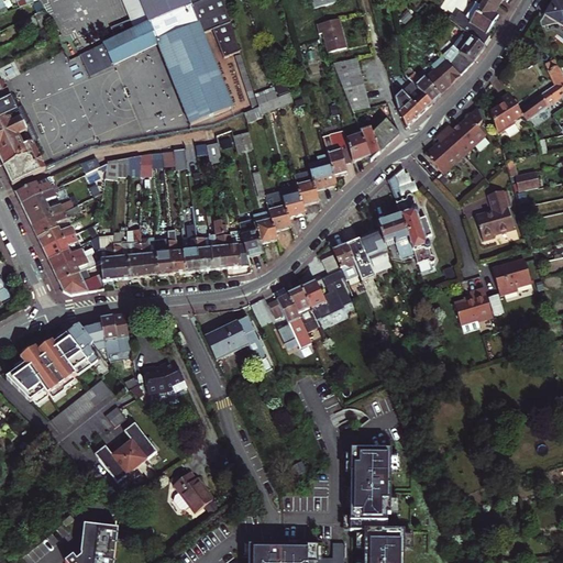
[(106,44),(80,56),(91,78),(116,67),(158,46),(189,125),(232,108),(203,35),(212,31),(223,58),(240,53),(222,0),(206,0),(148,23),(134,31),(116,40),(106,44)]
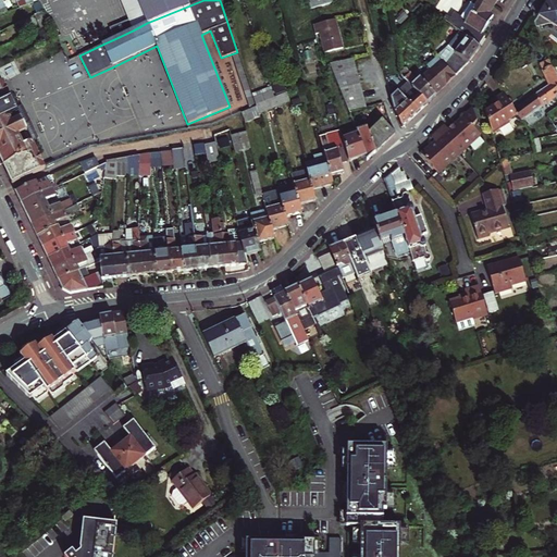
[(120,0),(128,21),(133,31),(143,25),(147,23),(137,0),(120,0)]
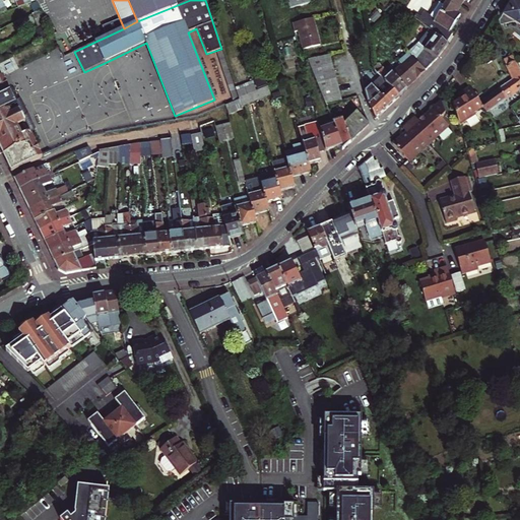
[(128,0),(137,21),(190,0),(128,0)]
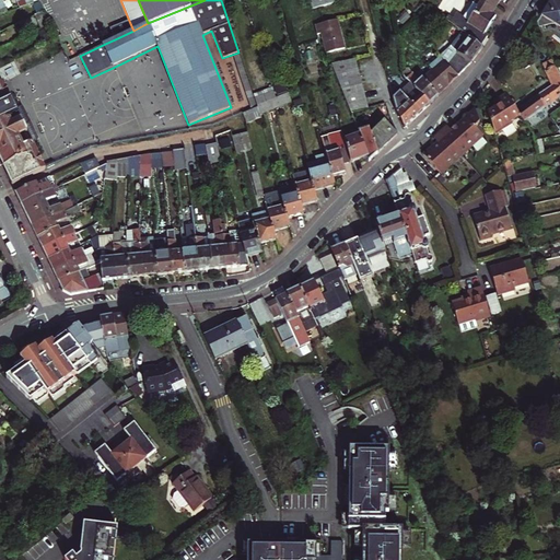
[(497,7),(486,0),(475,0),(468,11),(473,14),(467,23),(483,34),(496,16),(492,14),(497,7)]
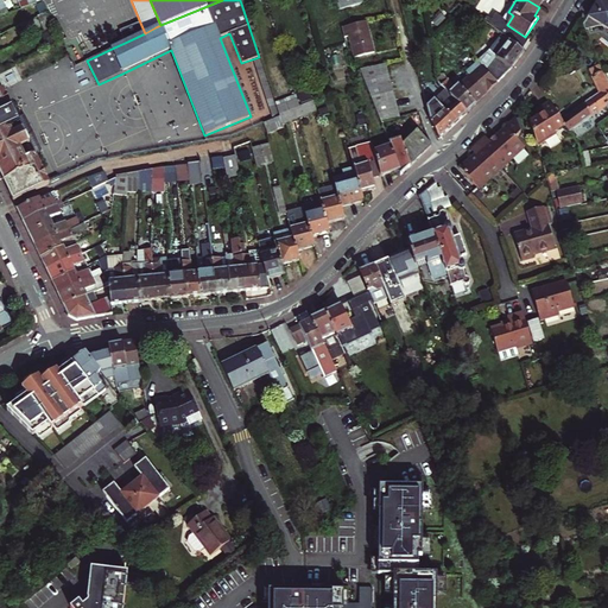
[(607,0),(601,0),(601,2),(597,0),(582,24),(584,29),(601,25),(607,29),(607,0)]
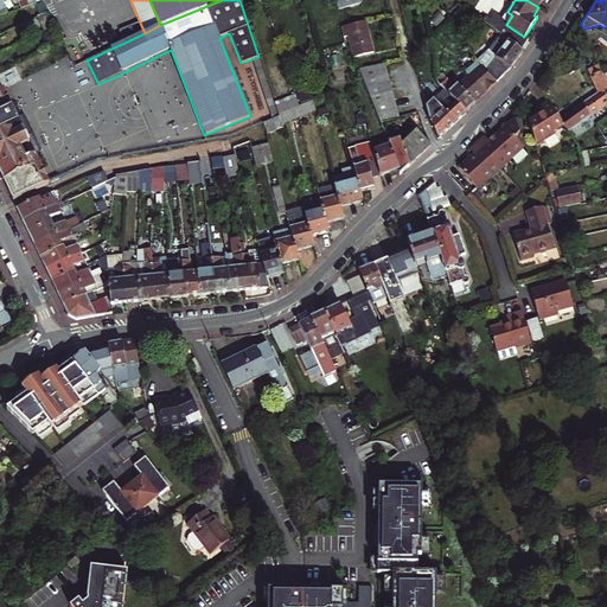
[(120,32),(125,43),(145,33),(140,23),(120,32)]
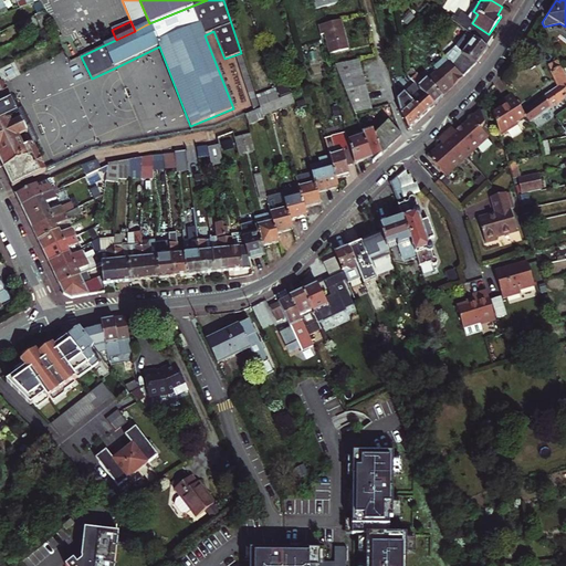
[(349,49),(342,21),(320,27),(321,34),(325,33),(331,53),(349,49)]
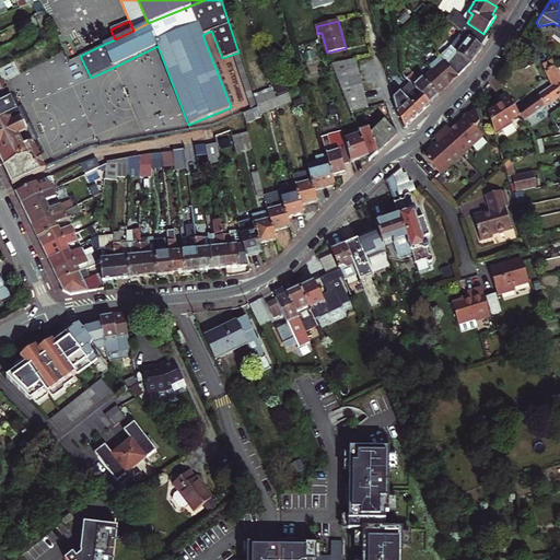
[(458,54),(443,61),(444,63),(447,67),(456,76),(458,77),(470,63),(483,48),(481,47),(471,38),(470,37),(458,54)]
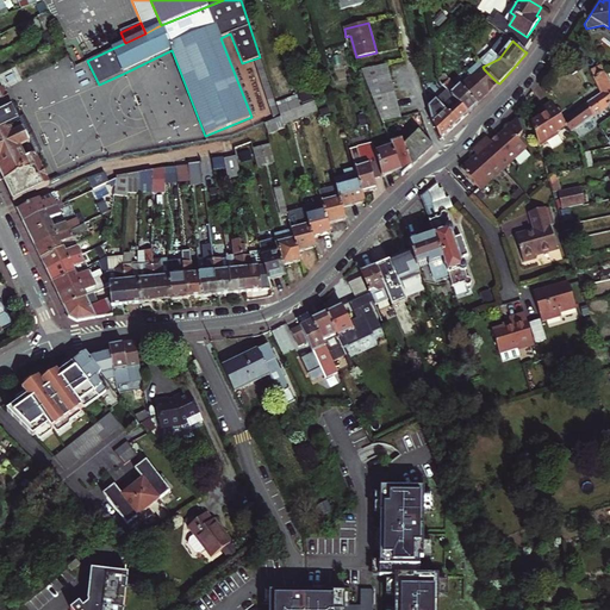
[(68,53),(64,45),(57,49),(61,56),(68,53)]
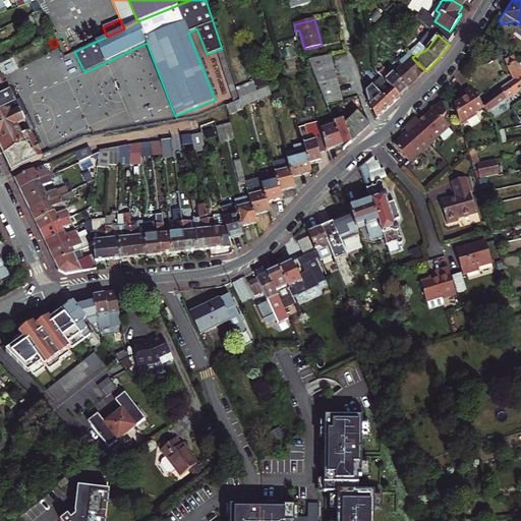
[(423,45),(409,52),(410,53),(412,57),(426,50),(423,45)]
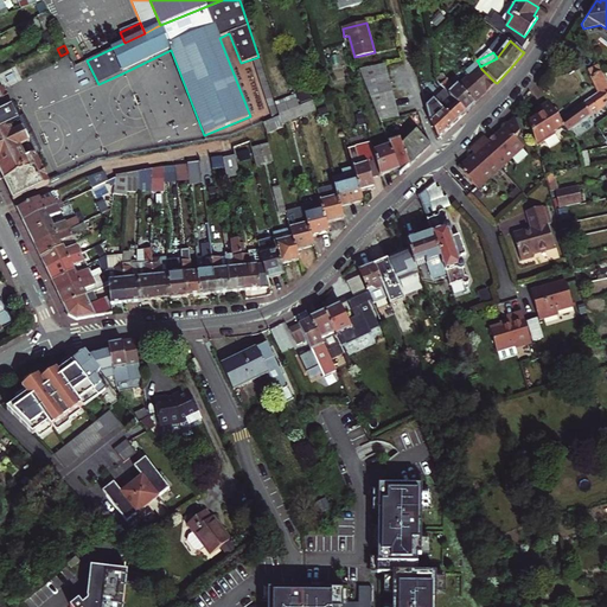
[(446,81),(440,87),(441,87),(445,90),(466,114),(475,104),(474,103),(486,93),(497,83),(494,82),(485,72),(481,69),(480,66),(478,62),(466,71),(470,75),(454,89),(446,81)]
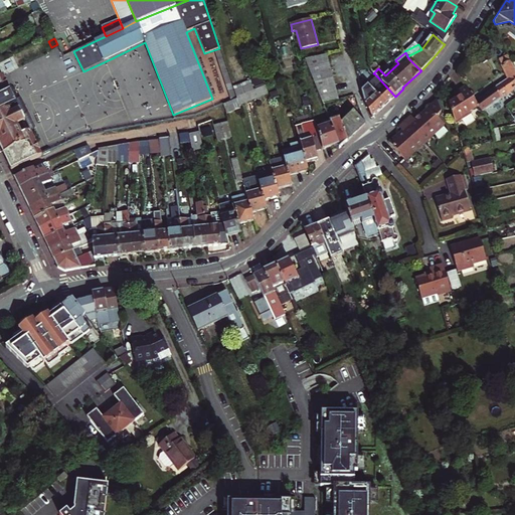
[(329,63),(327,54),(307,59),(310,68),(329,63)]
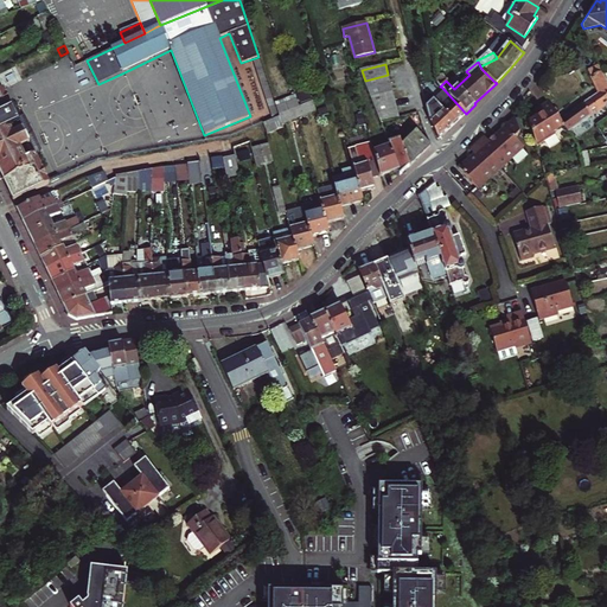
[(596,93),(581,104),(589,117),(605,107),(606,110),(606,84),(602,74),(599,64),(587,70),(596,93)]
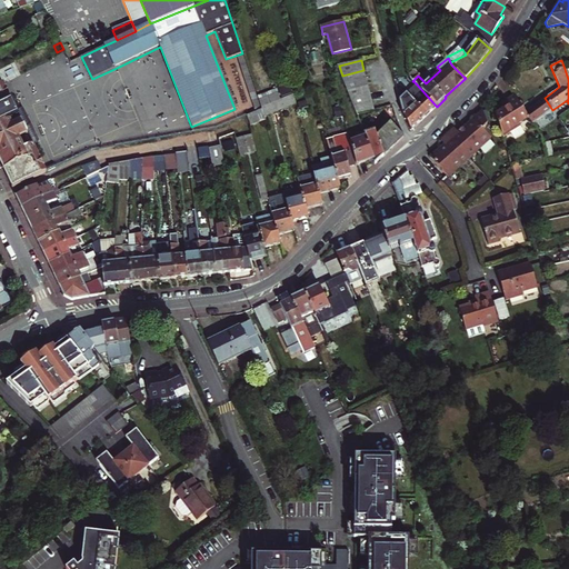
[(346,83),(366,78),(363,70),(342,76),(346,83)]
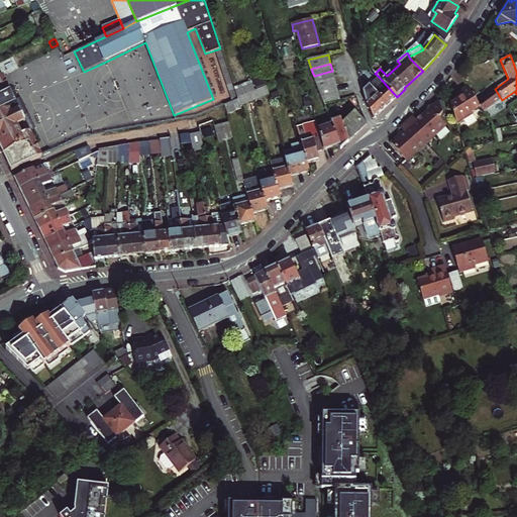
[(316,83),(334,78),(332,71),(314,76),(316,83)]
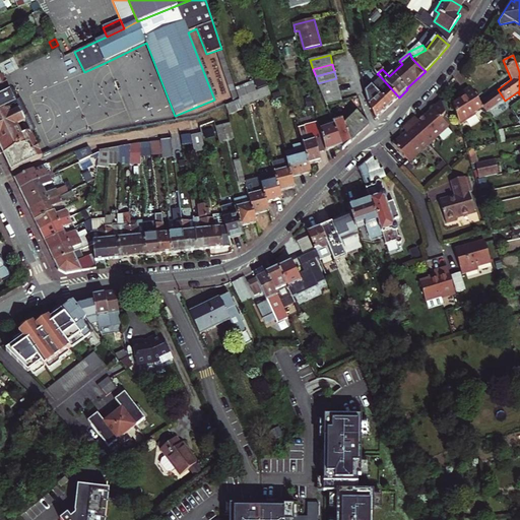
[(11,171),(23,166),(44,156),(40,149),(35,138),(30,140),(26,142),(23,135),(17,125),(25,121),(20,109),(12,113),(3,94),(11,90),(3,75),(0,76),(0,146),(7,163),(11,171)]
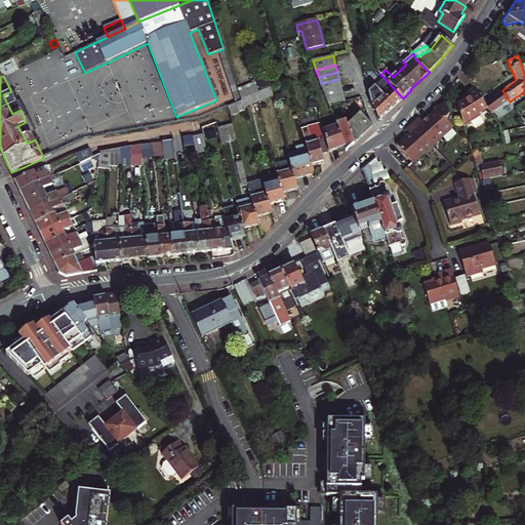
[(368,92),(369,95),(372,106),(379,120),(403,98),(385,78),(368,92)]
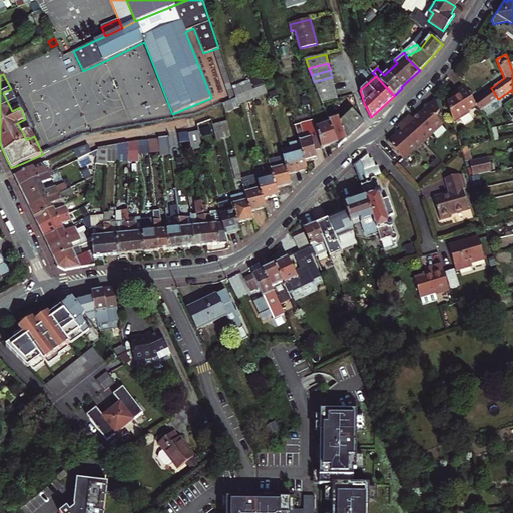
[(334,85),(332,77),(314,82),(317,89),(334,85)]
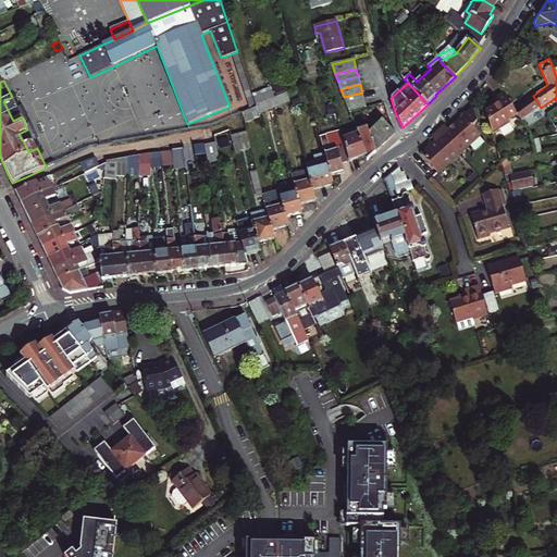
[(292,102),(288,91),(275,97),(273,93),(254,100),(256,108),(242,113),(245,123),(292,102)]
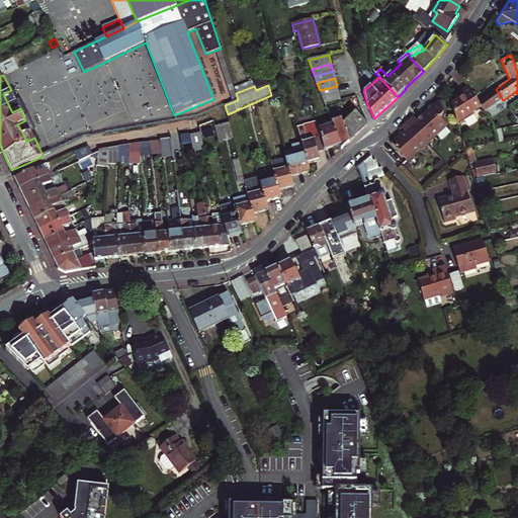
[(461,94),(450,101),(456,121),(471,112),(469,109),(479,104),(477,101),(465,85),(458,89),(461,94)]
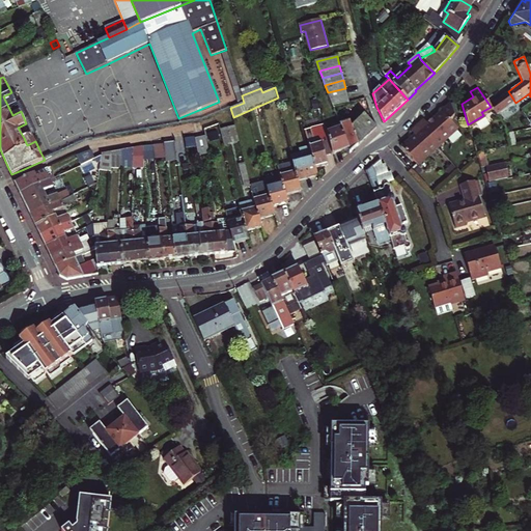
[(331,100),(347,95),(345,88),(328,92),(331,100)]
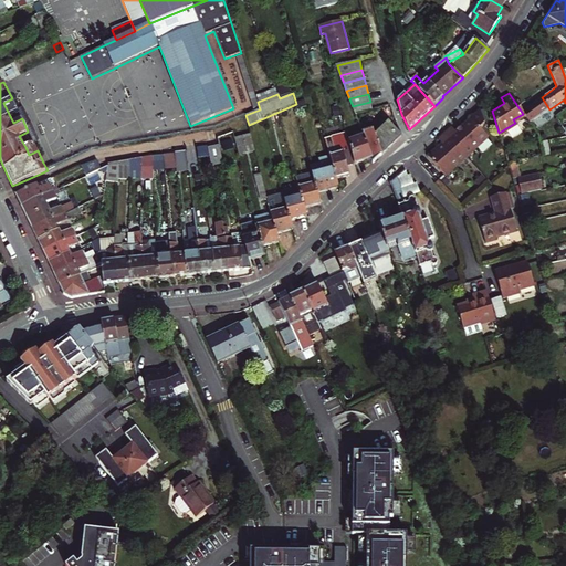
[(542,97),(521,111),(523,114),(524,116),(528,123),(549,109),(542,97)]
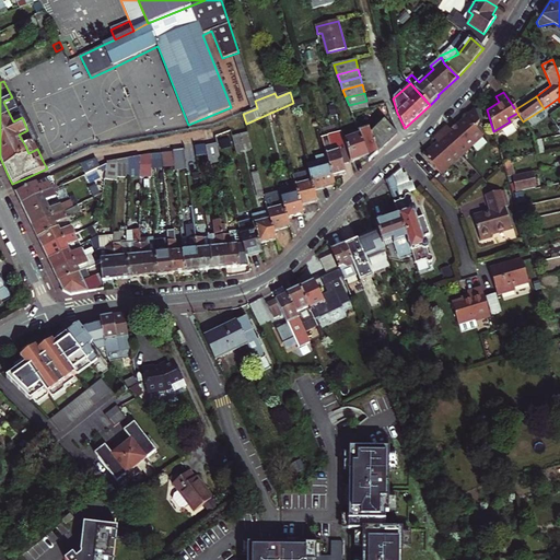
[(362,111),(369,108),(366,101),(349,105),(351,113),(362,108),(362,111)]
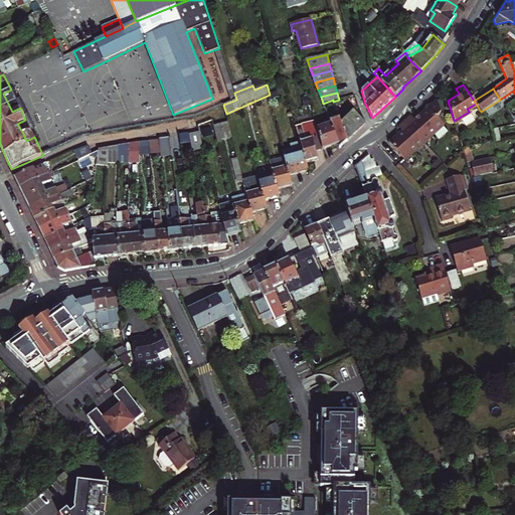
[(405,122),(424,144),(444,126),(437,118),(441,114),(438,101),(419,117),(418,116),(415,119),(416,120),(414,121),(411,117),(405,122)]
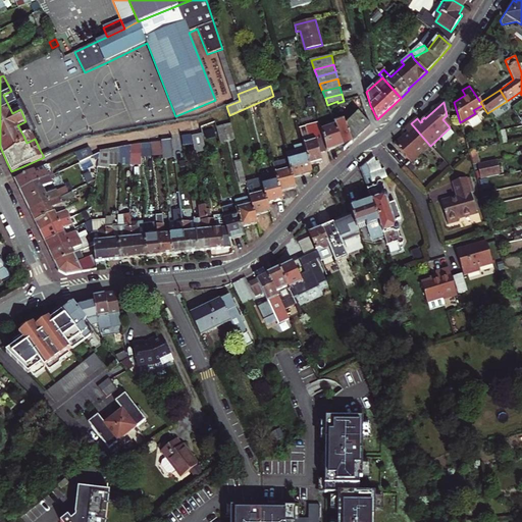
[(358,112),(346,124),(353,142),(370,125),(358,112)]
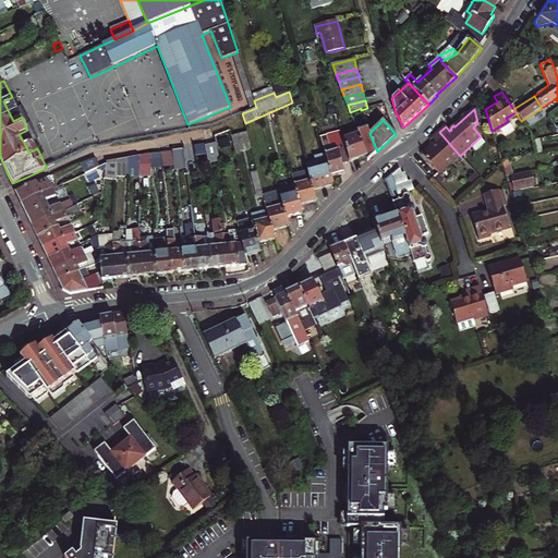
[(366,156),(368,160),(377,152),(370,133),(367,125),(365,126),(363,125),(360,126),(359,129),(356,129),(359,135),(366,156)]
